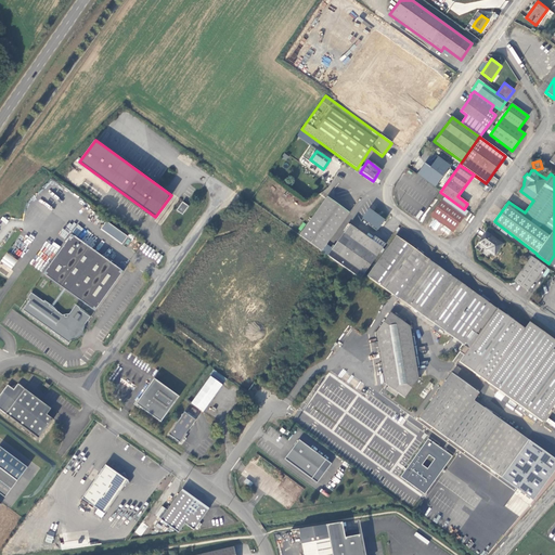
[(349,214),(351,210),(328,195),(326,197),(349,214)]
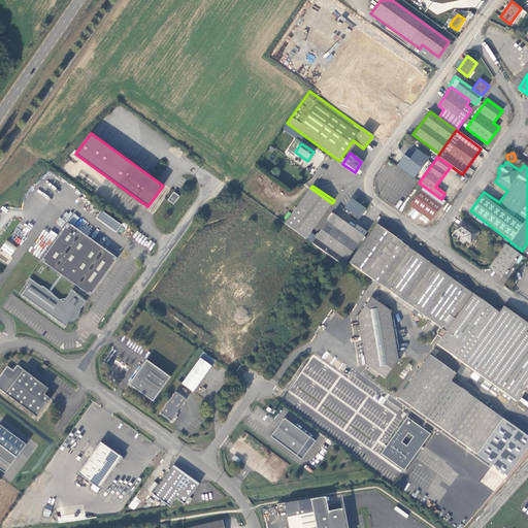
[(444,202),(423,187),(410,205),(431,221),(444,202)]
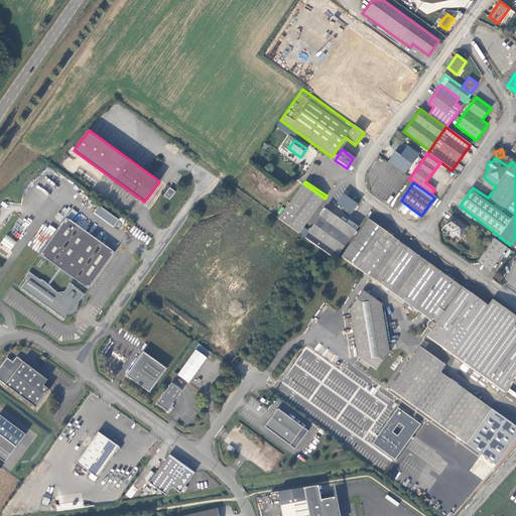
[(302,229),(325,199),(303,183),(278,219),(299,233),(302,229)]
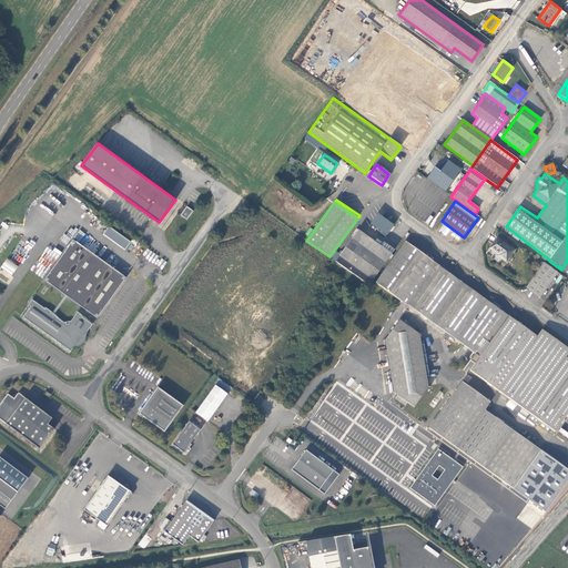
[(188,220),(193,211),(186,206),(181,215),(188,220)]
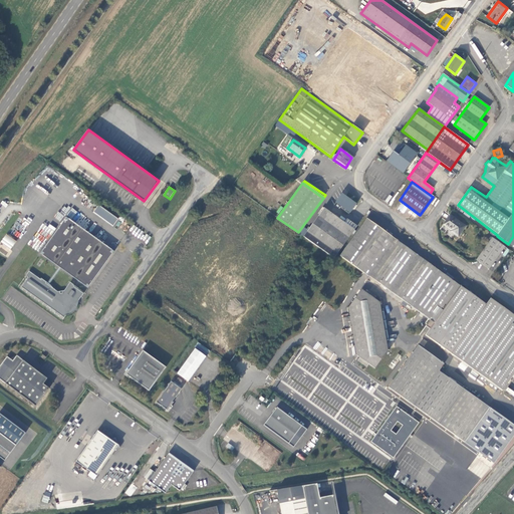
[(355,204),(342,194),(336,203),(349,213),(355,204)]
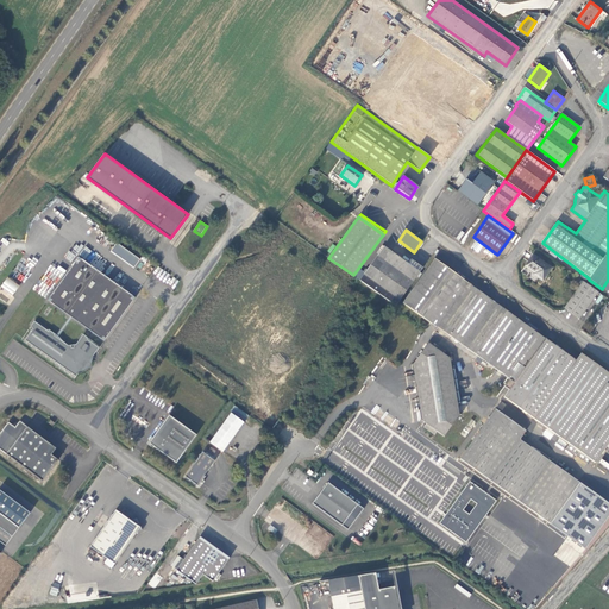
[(135,267),(140,258),(117,242),(118,242),(111,237),(108,240),(114,245),(111,250),(135,267)]
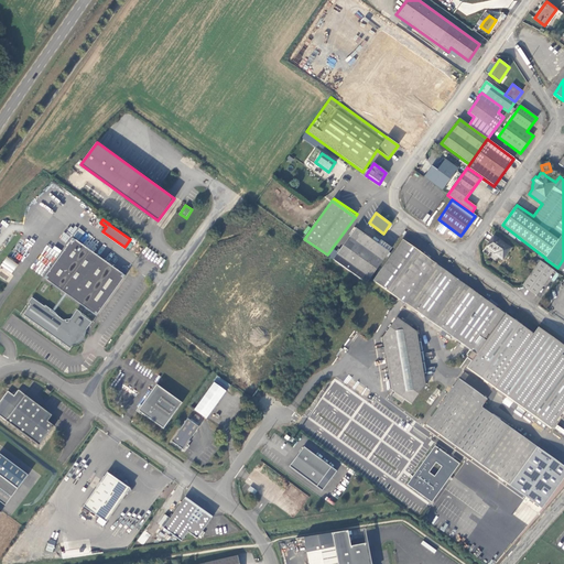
[(333,259),(367,283),(391,250),(381,243),(379,246),(356,228),(337,255),(333,259)]
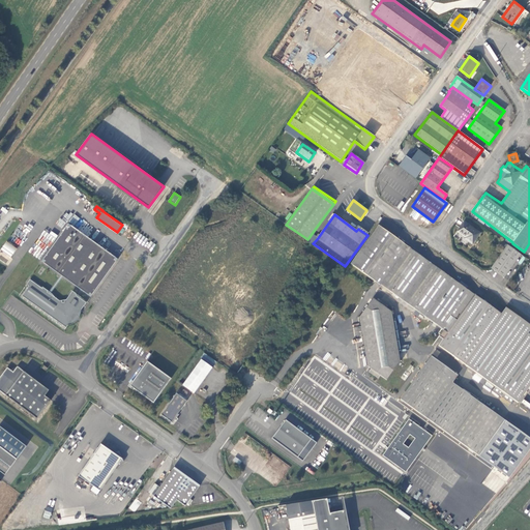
[(479,234),(464,223),(457,232),(465,238),(464,239),(472,244),(479,234)]
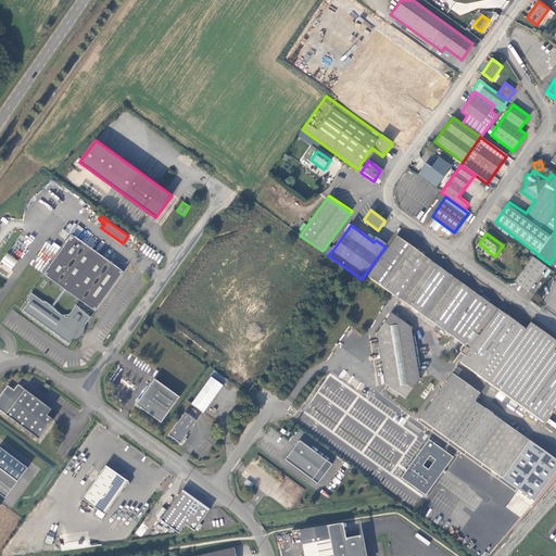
[(97,308),(123,275),(121,273),(122,270),(75,237),(73,239),(71,237),(45,272),(48,274),(47,275),(63,287),(67,290),(93,308),(95,306),(97,308)]
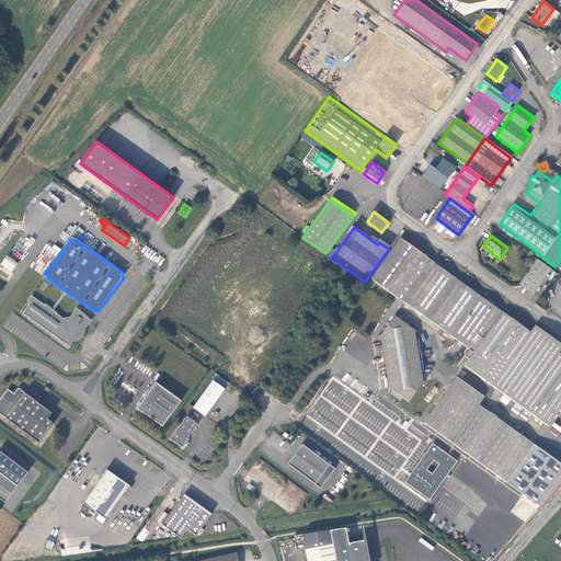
[(469,350),(466,354),(488,370),(519,324),(434,263),(432,267),(430,265),(432,262),(402,241),(374,281),(422,317),(437,328),(469,350)]
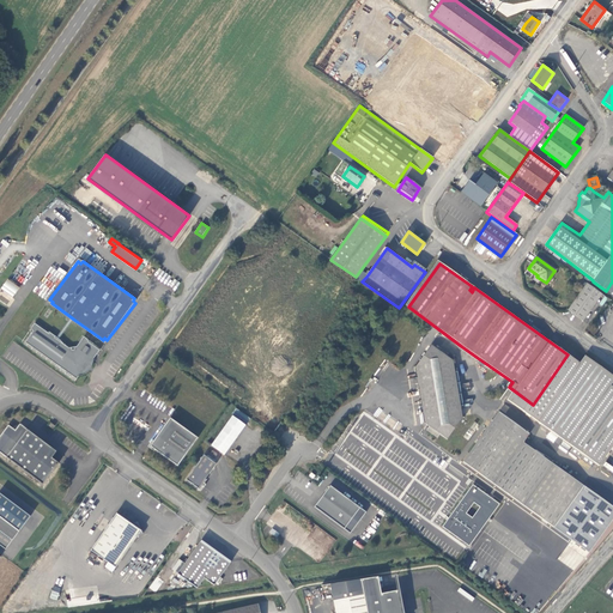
[(59,267),(58,271),(50,266),(41,281),(54,290),(66,272),(59,267)]
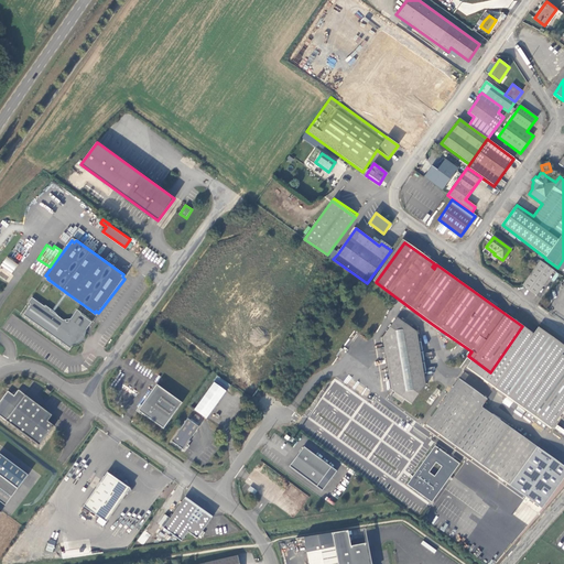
[(333,259),(337,255),(331,250),(327,255),(333,259)]
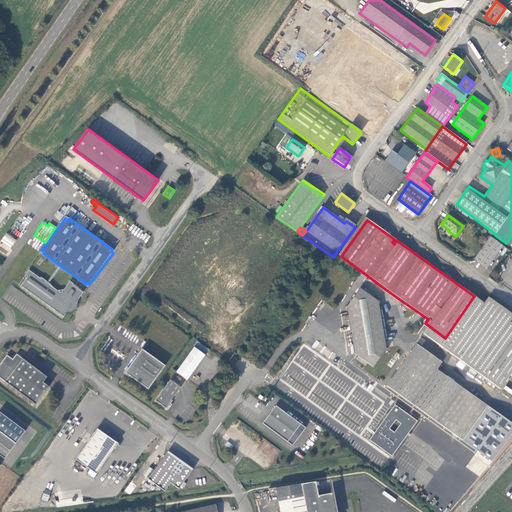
[(11,248),(16,240),(6,233),(0,241),(2,243),(0,246),(0,250),(5,254),(10,248),(11,248)]
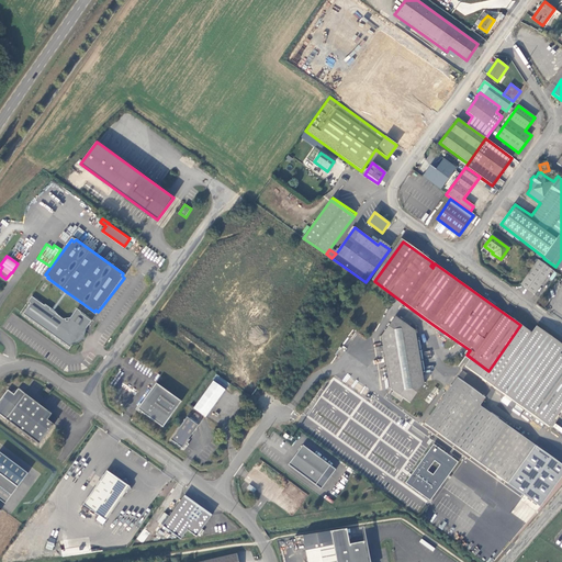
[(538,260),(521,285),(534,294),(552,270),(538,260)]
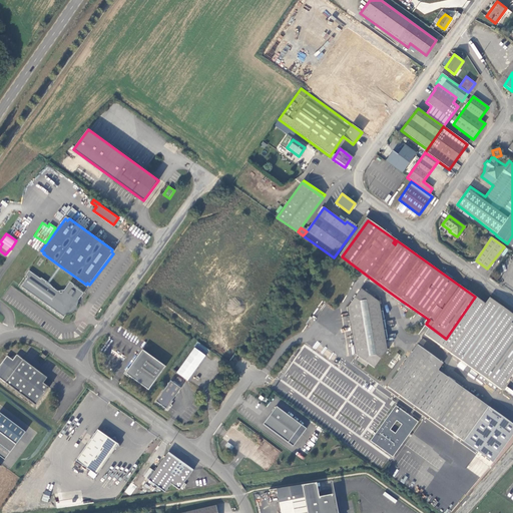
[(62,268),(58,265),(46,281),(45,283),(48,285),(62,268)]
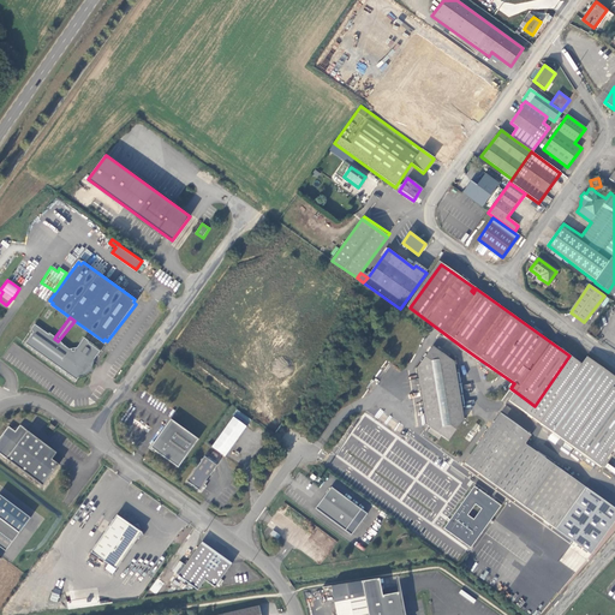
[(25,344),(76,380),(87,364),(89,364),(100,351),(88,342),(85,339),(79,335),(72,346),(67,348),(67,350),(63,346),(64,345),(58,341),(54,339),(55,336),(49,333),(48,334),(34,324),(31,327),(31,332),(33,333),(25,344)]
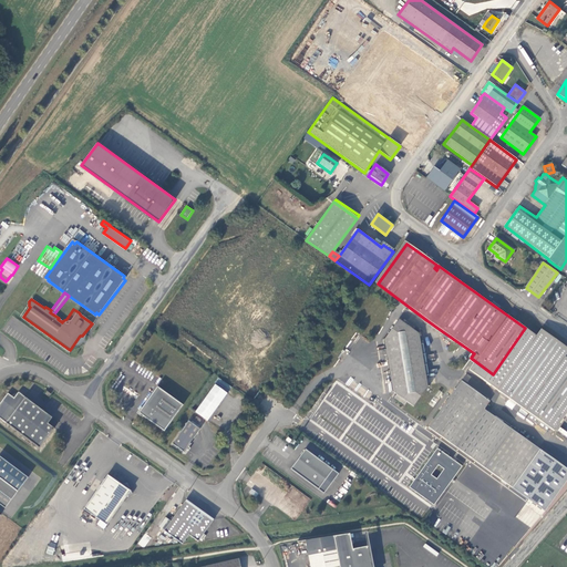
[(440,334),(442,331),(426,320),(425,322),(440,334)]
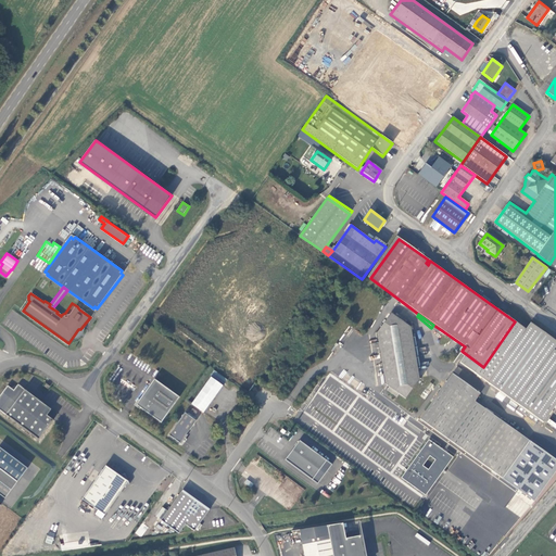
[(409,328),(391,315),(377,335),(384,383),(390,388),(388,391),(395,397),(399,393),(405,397),(419,379),(409,328)]
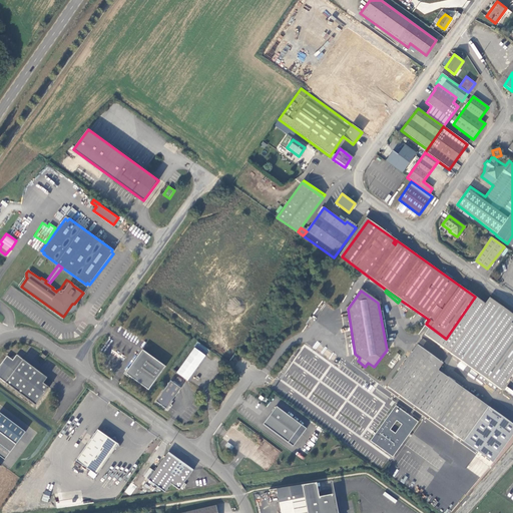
[(499,377),(507,383),(512,373),(512,324),(511,323),(512,319),(512,315),(489,298),(484,304),(475,297),(446,339),(499,377)]
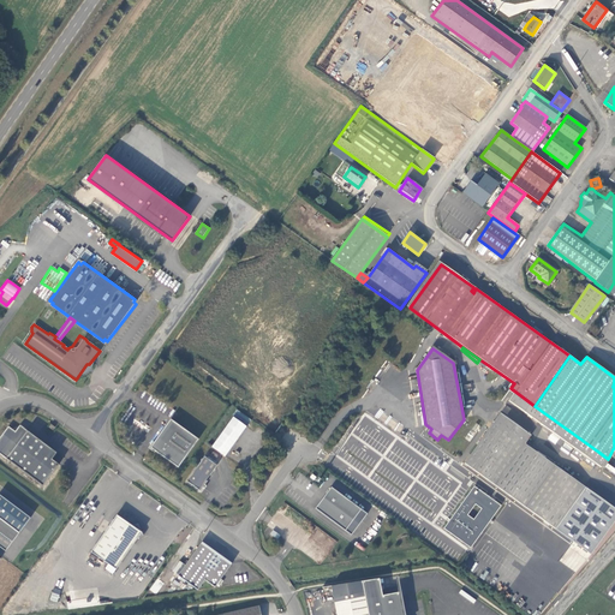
[(601,467),(608,459),(598,452),(535,406),(511,388),(509,390),(514,394),(508,401),(601,467)]
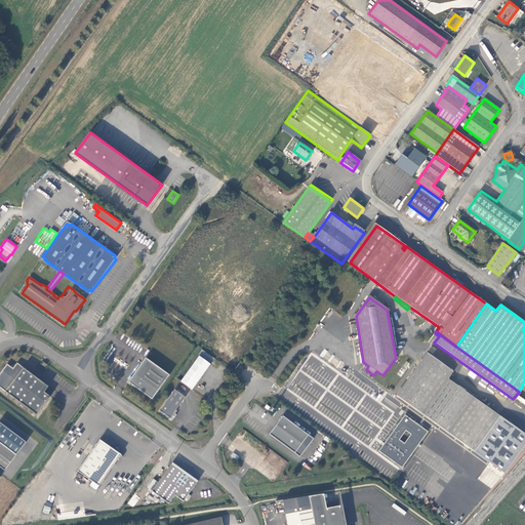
[(452,372),(427,353),(396,395),(474,452),(486,435),(498,417),(447,379),(452,372)]
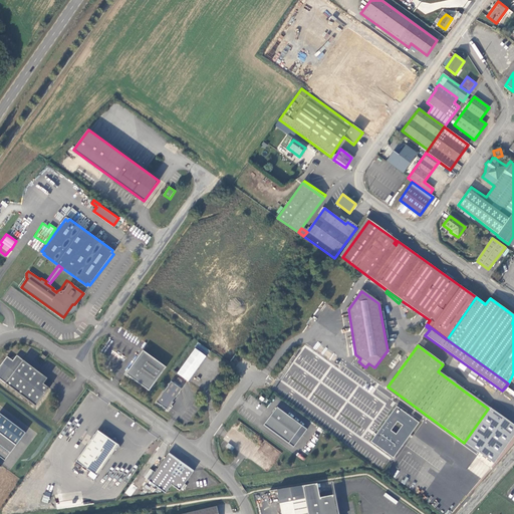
[(150,391),(167,366),(144,349),(126,373),(150,391)]
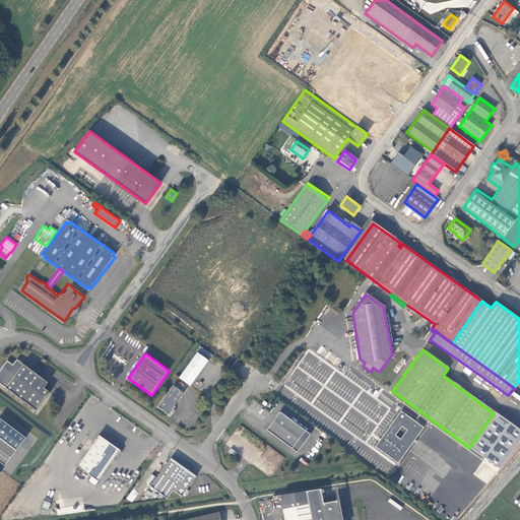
[(198,353),(181,378),(191,386),(209,361),(198,353)]
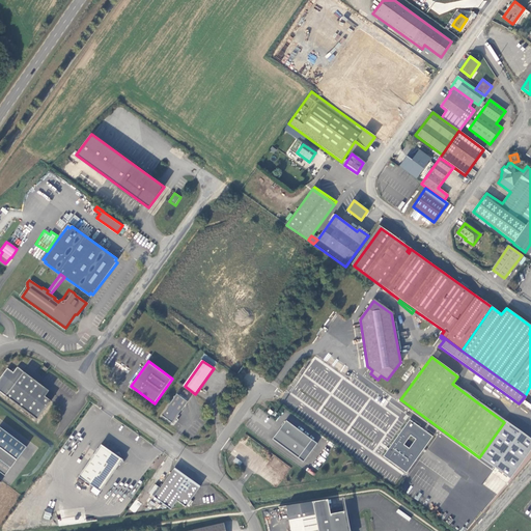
[(19,368),(15,373),(8,369),(0,380),(0,391),(38,420),(52,402),(46,397),(50,392),(19,368)]
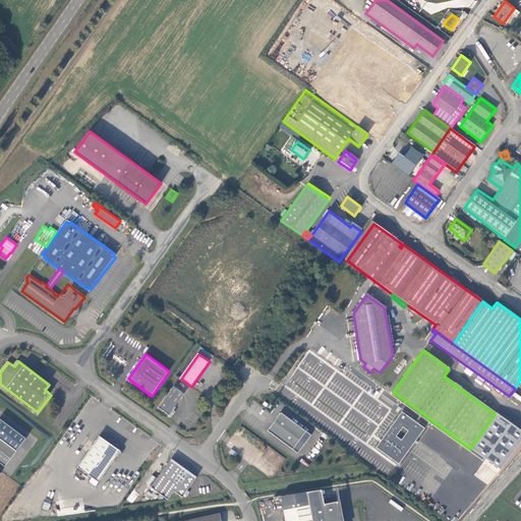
[(184,394),(174,386),(159,407),(170,415),(173,412),(174,413),(175,411),(174,410),(176,407),(175,407),(184,394)]
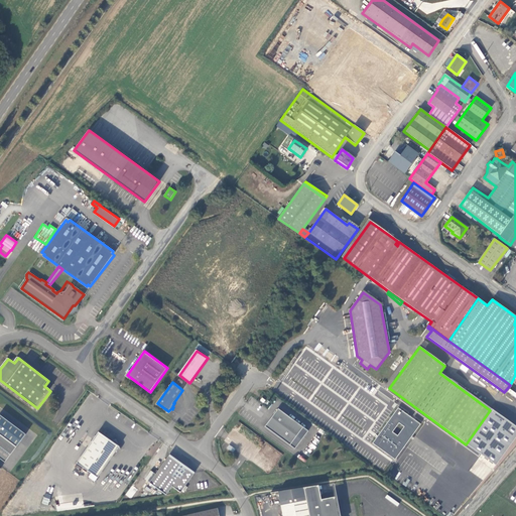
[(304,426),(279,407),(265,425),(291,444),(304,426)]
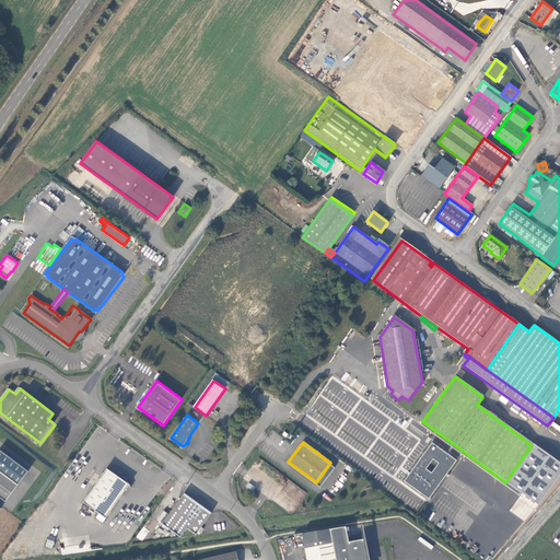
[(455,461),(431,443),(404,482),(428,500),(455,461)]
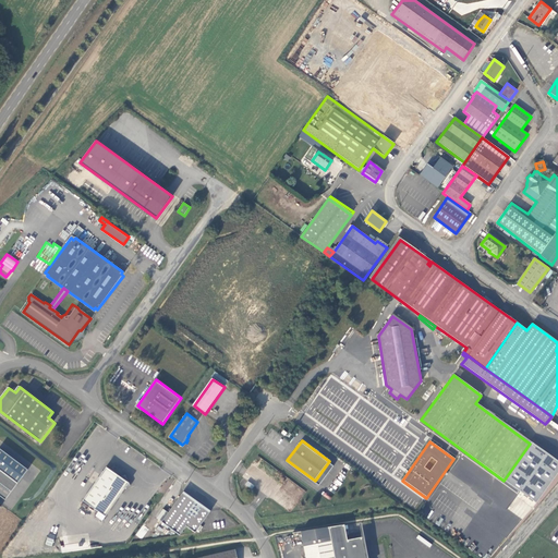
[(0,471),(17,484),(27,470),(0,449),(0,471)]
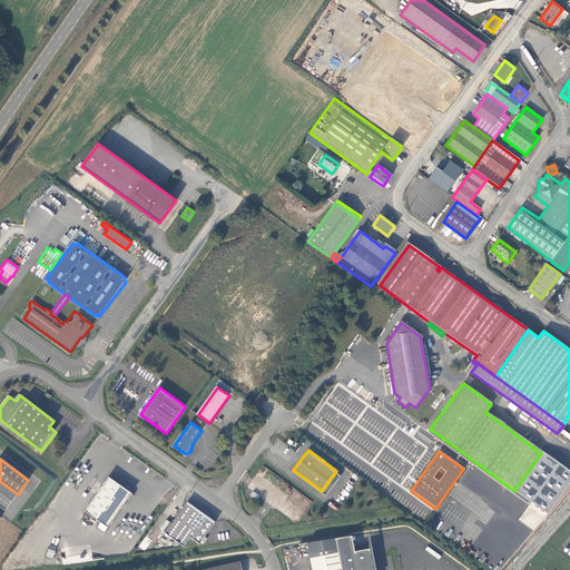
[(109,477),(85,511),(108,528),(128,499),(134,495),(128,484),(124,487),(109,477)]
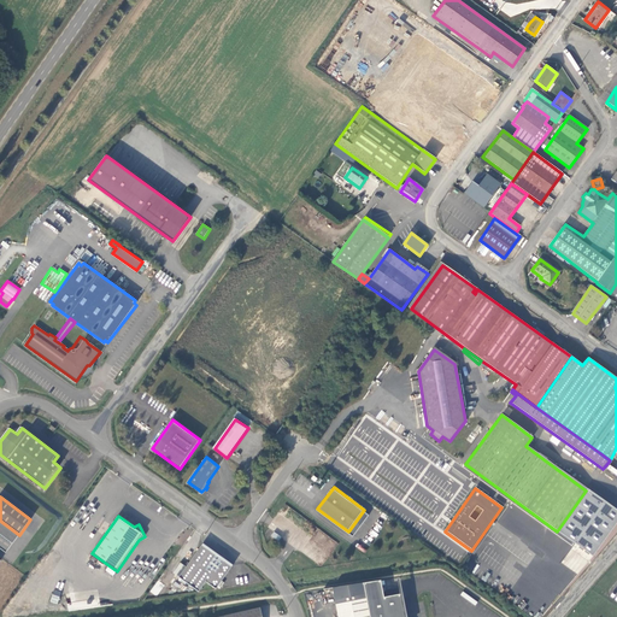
[(19,535),(0,521),(0,548),(6,553),(19,535)]
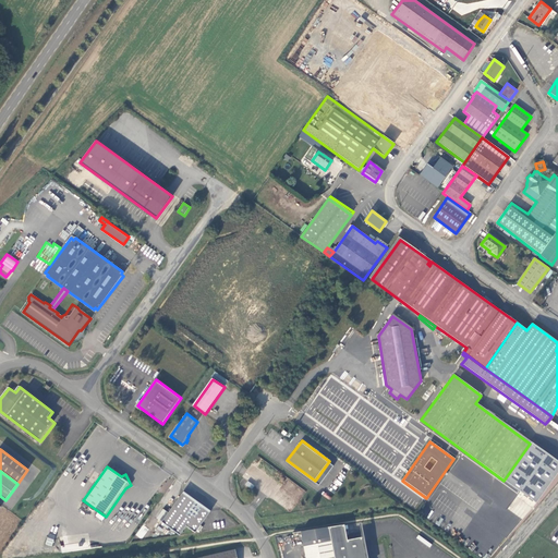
[(164,523),(181,535),(186,528),(194,533),(210,510),(209,509),(208,509),(204,507),(205,506),(196,499),(195,500),(186,495),(187,494),(185,492),(164,523)]
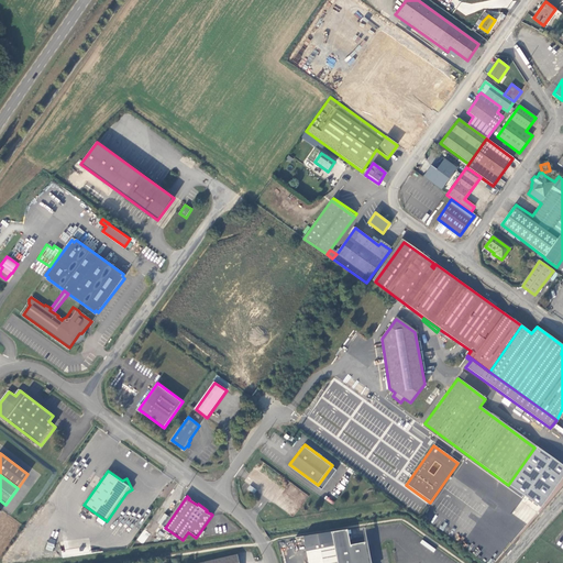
[(350,530),(333,533),(337,548),(352,545),(350,530)]
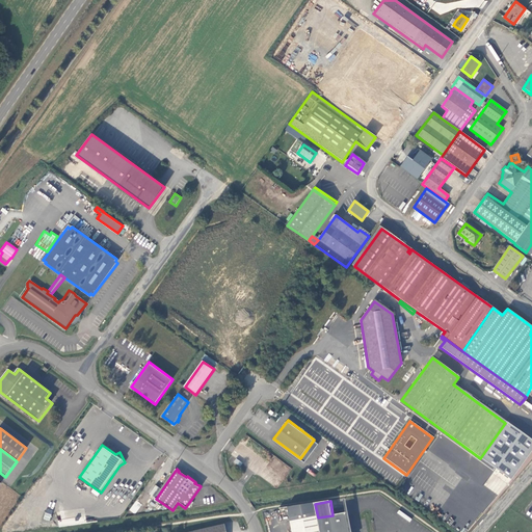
[(333,515),(318,517),(315,504),(285,508),(286,510),(289,510),(292,531),(349,531),(346,512),(333,515)]
